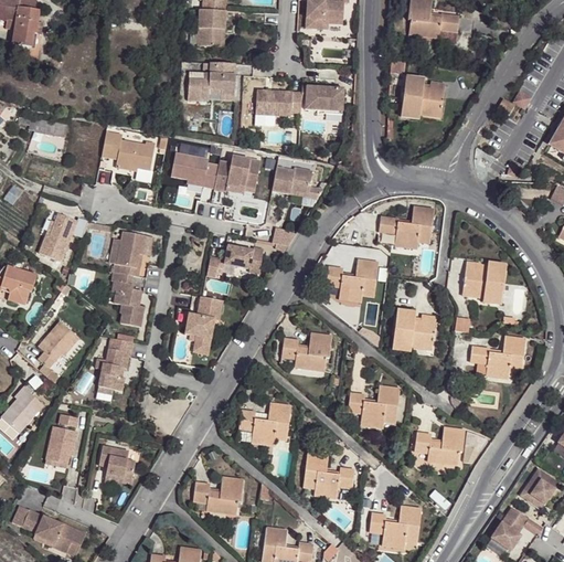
[(40,7),(21,4),(20,0),(0,0),(0,17),(17,20),(11,42),(31,44),(33,34),(39,34),(41,22),(36,22),(40,7)]
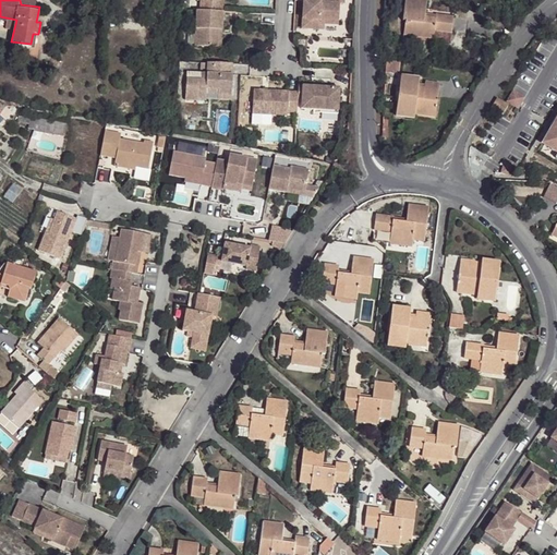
[(346,0),(304,0),(302,25),(321,25),(321,15),(339,16),(340,0),(346,0)]
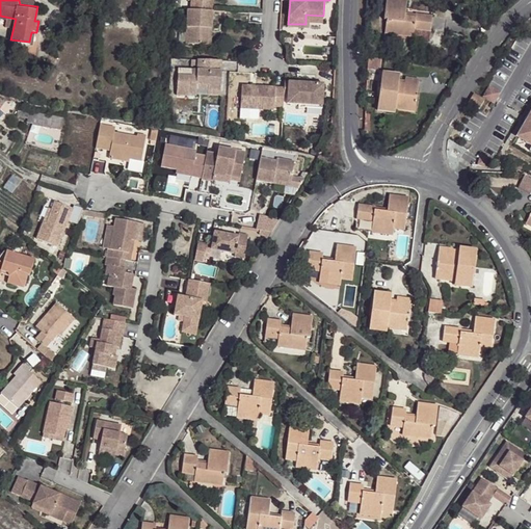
[(405,1),(395,0),(386,0),(383,19),(386,20),(385,31),(409,34),(410,28),(429,30),(430,17),(415,15),(414,18),(404,17),(405,1)]
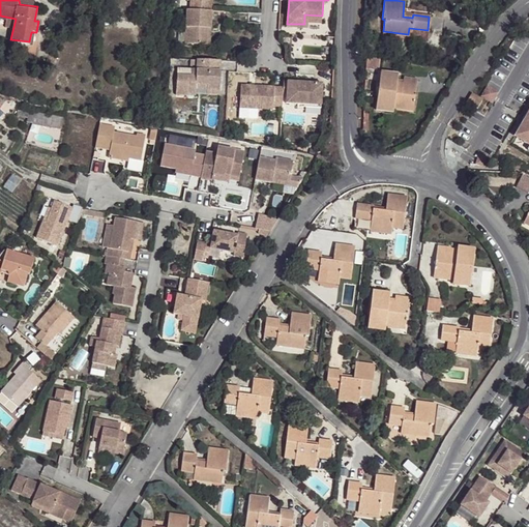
[(189,7),(185,7),(183,40),(204,41),(205,25),(210,25),(211,8),(207,7),(193,7),(189,7)]
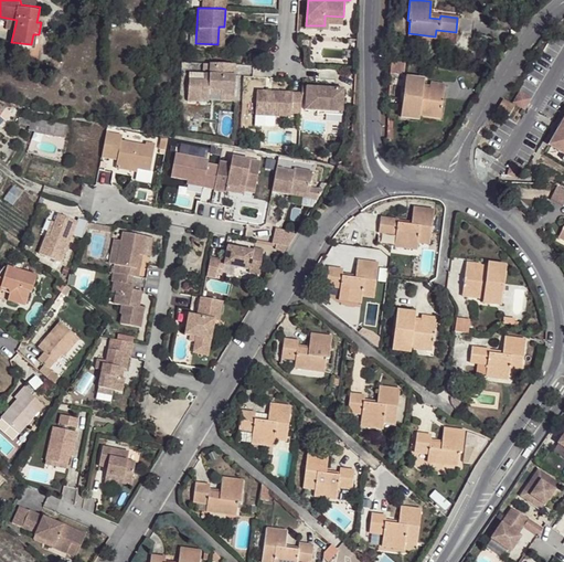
[(343,21),(343,17),(325,16),(325,25),(328,27),(329,21),(343,21)]
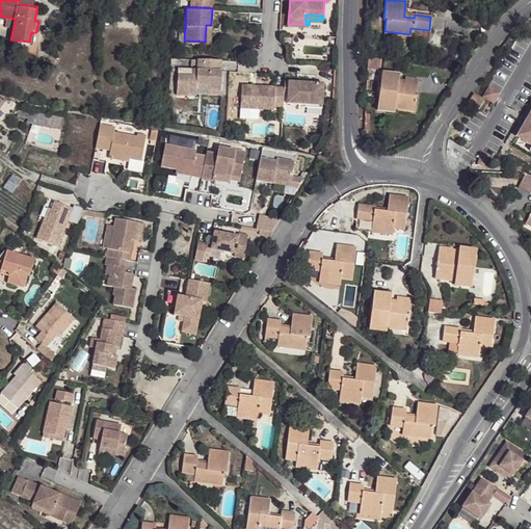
[(221,58),(197,57),(197,67),(192,67),(192,73),(178,72),(177,91),(188,93),(188,89),(197,90),(196,86),(200,86),(203,84),(203,81),(208,82),(208,86),(220,87),(221,58)]
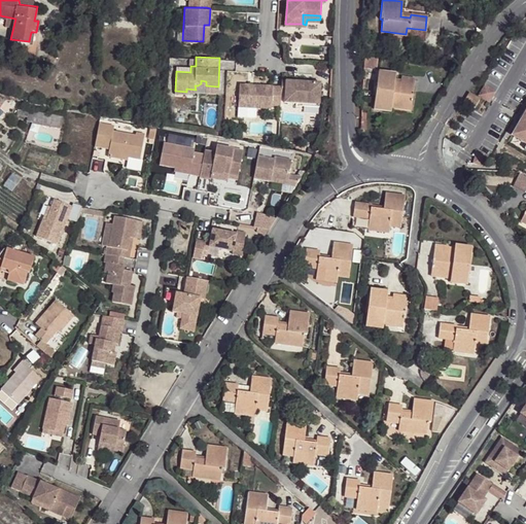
[(374,59),(364,58),(363,67),(373,67),(374,59)]
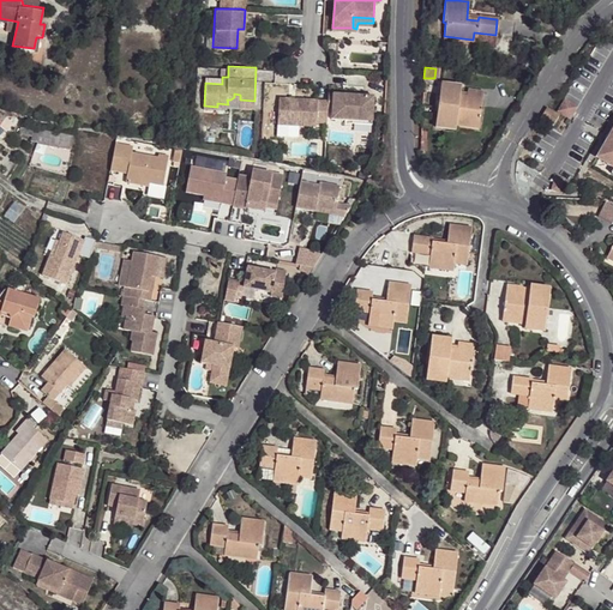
[(446,126),(456,127),(481,131),(485,112),(487,96),(467,92),(466,98),(458,97),(460,90),(440,88),(437,119),(446,121),(446,126)]
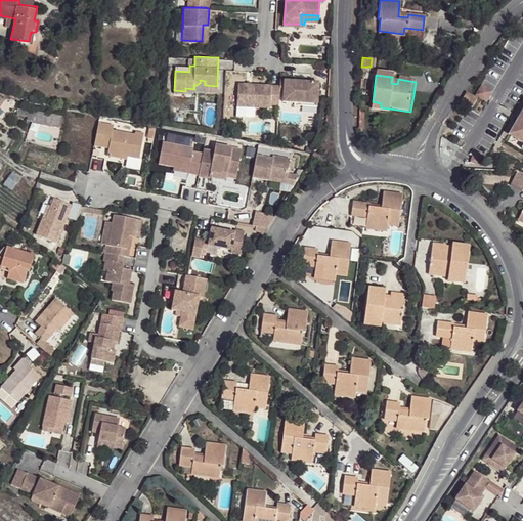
[(287,77),(286,89),(285,98),(302,99),(303,95),(319,96),(320,78),(287,77)]
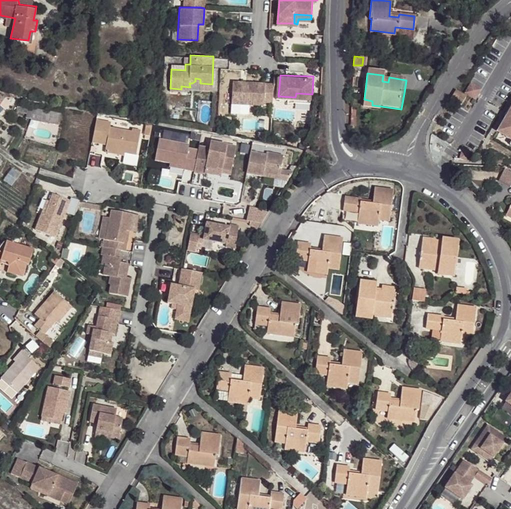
[(263,98),(272,99),(273,87),(273,81),(231,78),(230,100),(263,101),(263,98)]
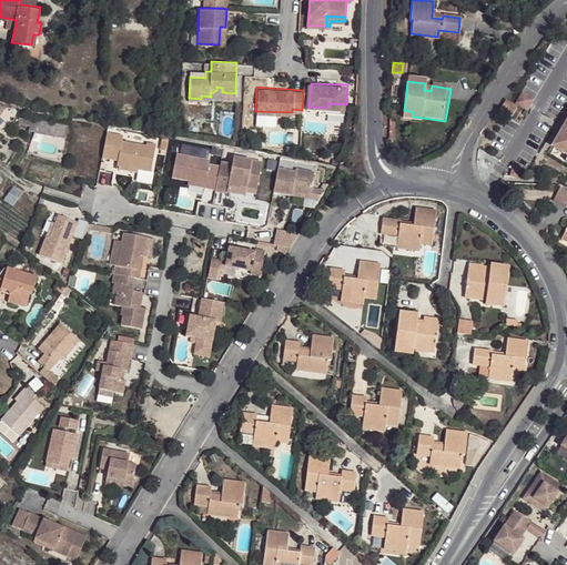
[(526,109),(533,99),(522,92),(516,102),(526,109)]
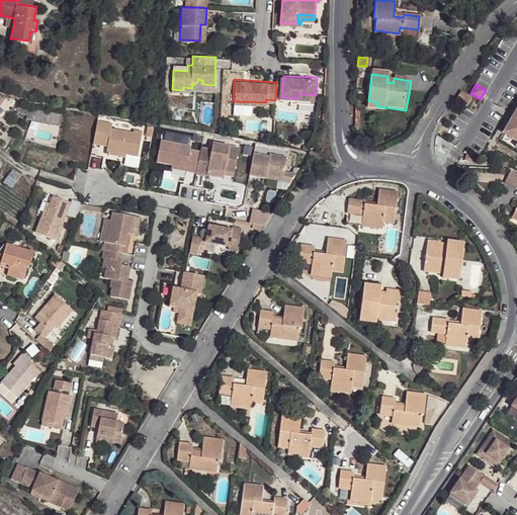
[(469,96),(460,91),(456,98),(464,103),(469,96)]
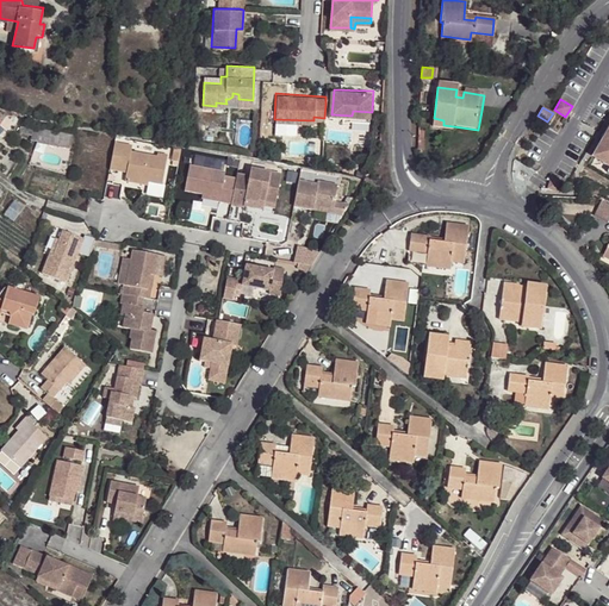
[(452,130),(453,126),(443,125),(443,120),(434,118),(433,127),(452,130)]
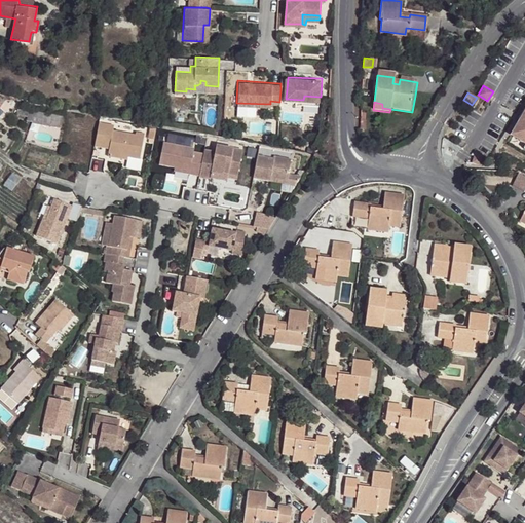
[(26,119),(33,120),(35,110),(28,109),(26,119)]
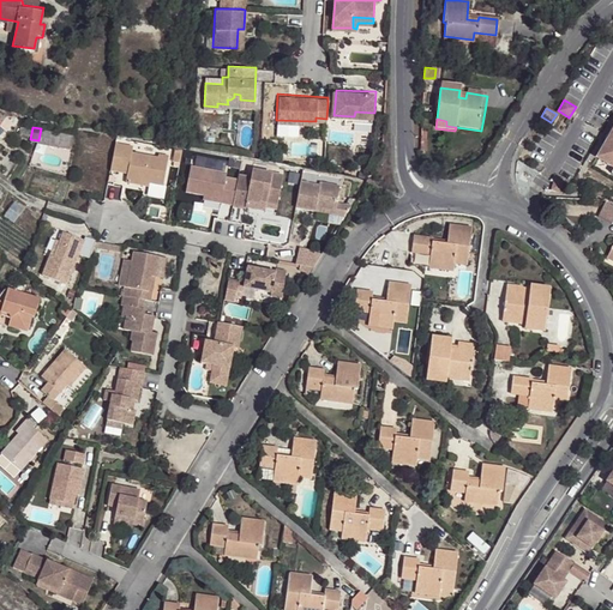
[(41,128),(38,140),(71,146),(73,134),(41,127),(41,128)]
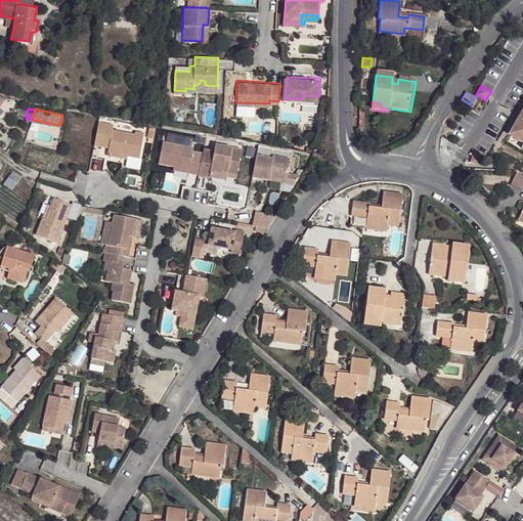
[(522,116),(521,120),(518,119),(510,133),(518,138),(517,138),(522,141),(522,116)]
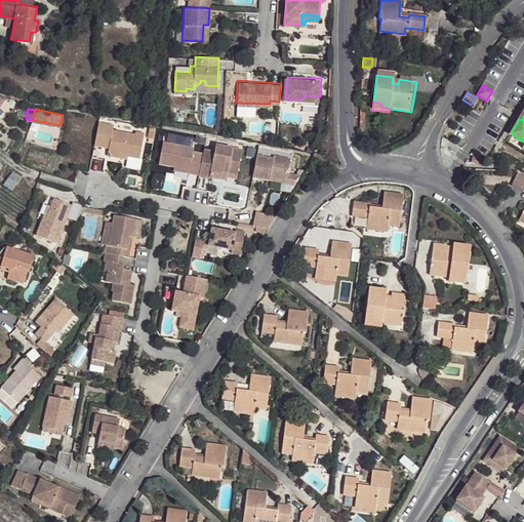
[(127,157),(138,159),(143,134),(134,133),(134,135),(111,130),(112,126),(103,124),(98,147),(108,148),(107,156),(121,158),(126,160),(127,157)]
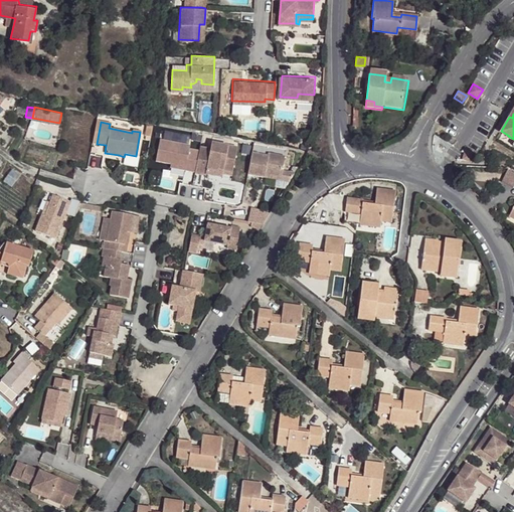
[(193,172),(197,152),(188,150),(189,147),(159,140),(154,160),(168,163),(185,167),(184,170),(193,172)]
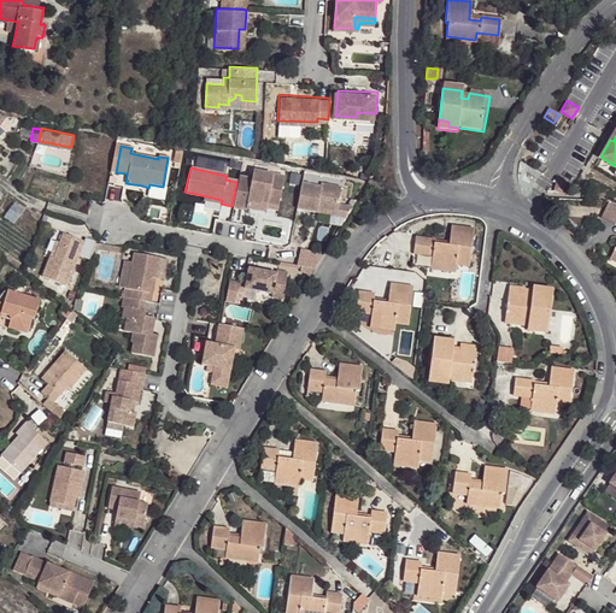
[(250,177),(236,175),(236,182),(232,206),(245,208),(245,207),(246,201),(260,204),(260,201),(277,204),(282,175),(251,170),(250,177)]
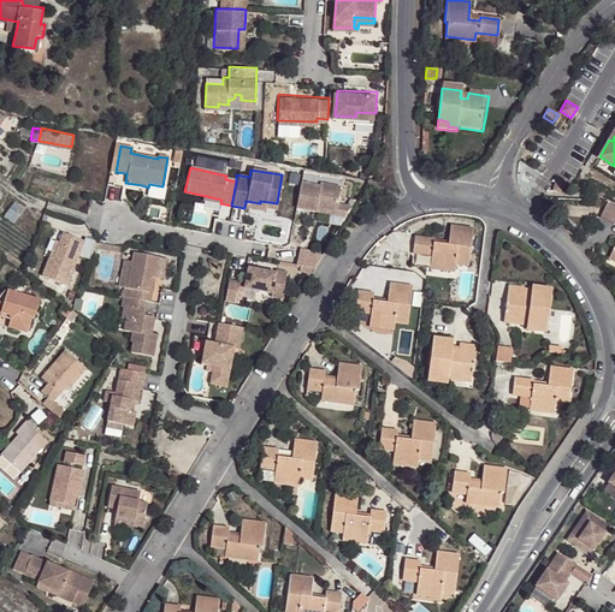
[(319,188),(299,183),(295,208),(314,212),(315,208),(336,212),(346,214),(352,203),(337,201),(339,188),(320,184),(319,188)]
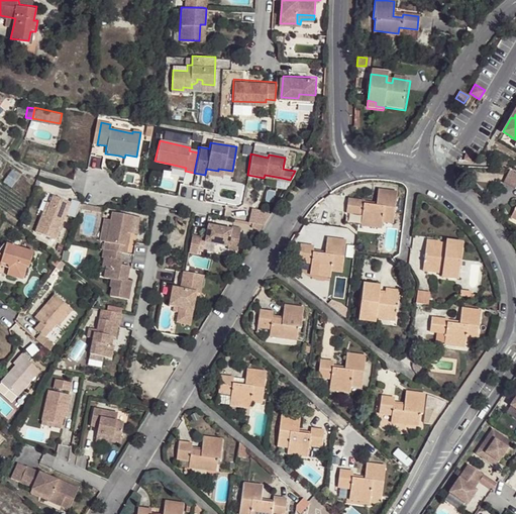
[(134,164),(136,157),(125,155),(124,158),(119,156),(119,159),(124,160),(123,162),(134,164)]
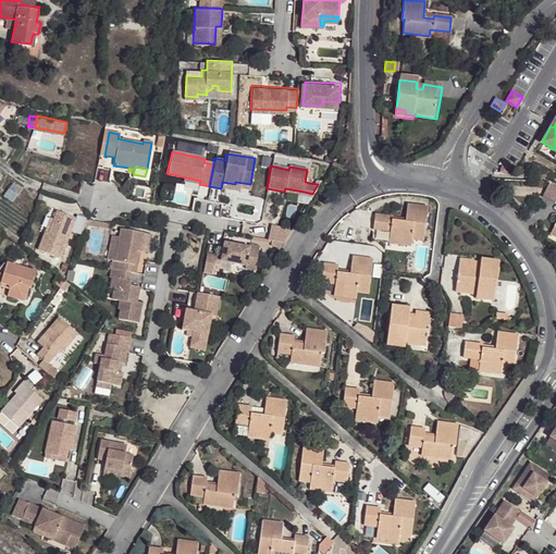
[(555,183),(550,180),(542,193),(555,199),(555,197),(555,183)]
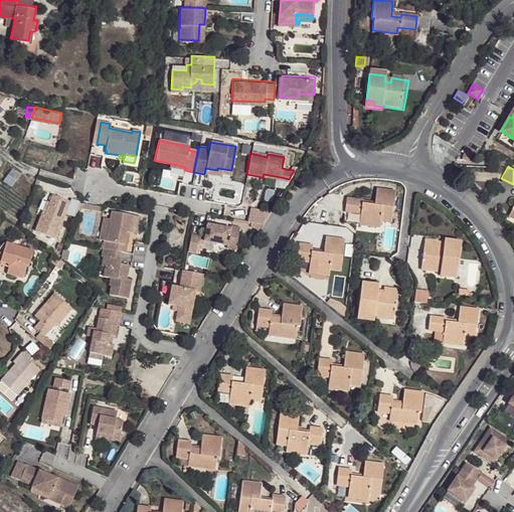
[(32,185),(11,169),(2,181),(24,197),(32,185)]
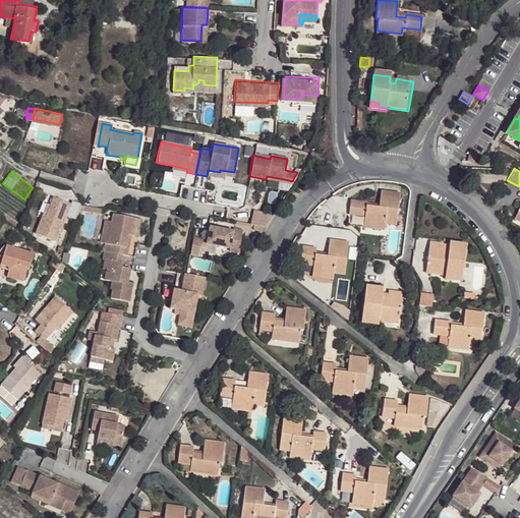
[(366,200),(351,198),(350,211),(365,214),(364,224),(385,226),(386,221),(397,222),(400,191),(382,189),(380,205),(367,203),(366,200)]
